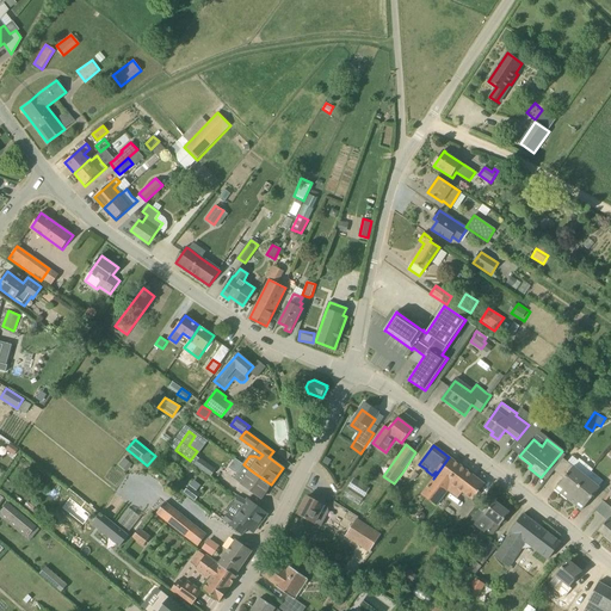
[(590,445),(587,454),(596,457),(598,449),(590,445)]
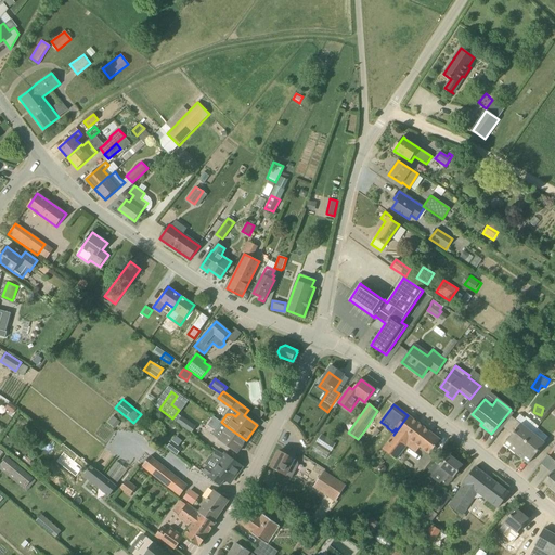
[(440,440),(408,415),(394,435),(383,449),(397,460),(408,444),(412,449),(416,443),(430,454),(434,449),(440,440)]
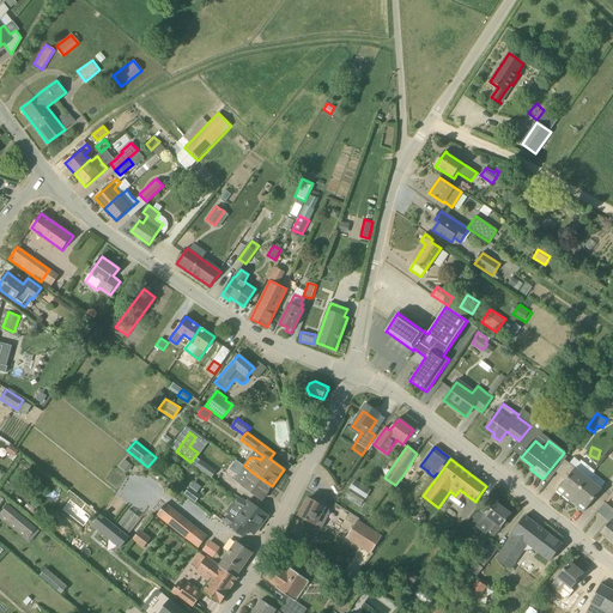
[(133,467),(125,460),(119,467),(127,474),(133,467)]
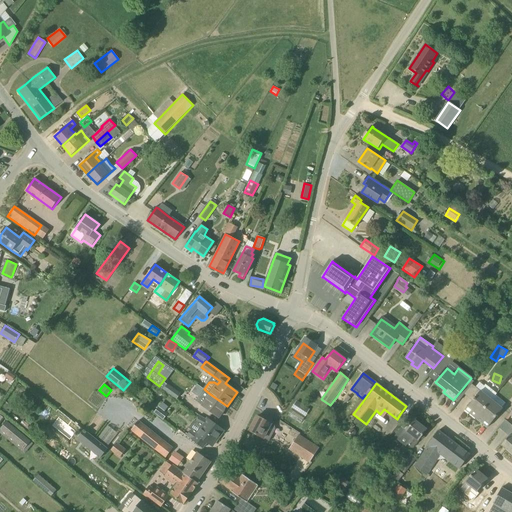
[(486,384),(480,391),(465,410),(477,419),(487,406),(492,400),(496,395),(497,394),(486,384)]
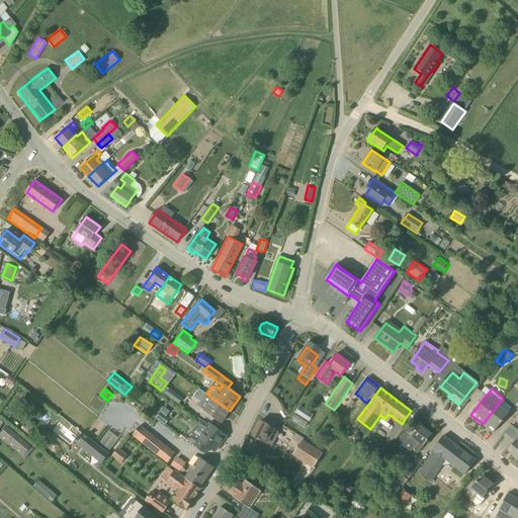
[(167,395),(175,401),(179,404),(182,399),(170,390),(167,395)]
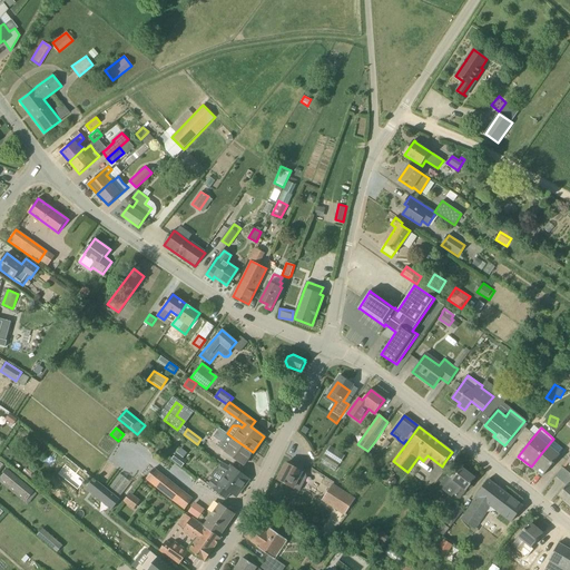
[(244,465),(253,452),(234,439),(225,451),(244,465)]
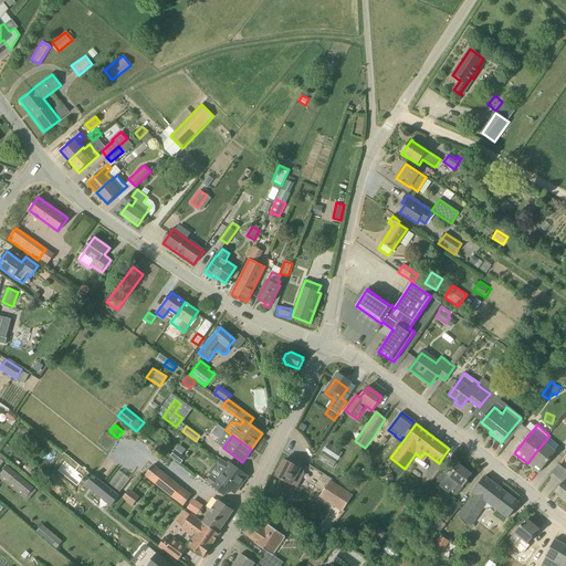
[(322,451),(336,461),(343,452),(327,442),(322,451)]
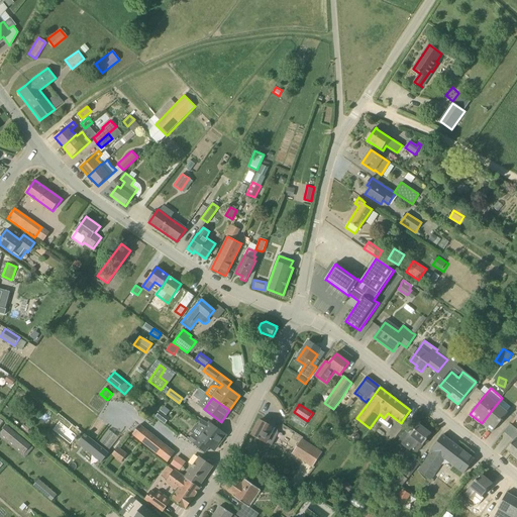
[(508,413),(507,412),(497,404),(492,410),(482,423),(492,432),(508,413)]
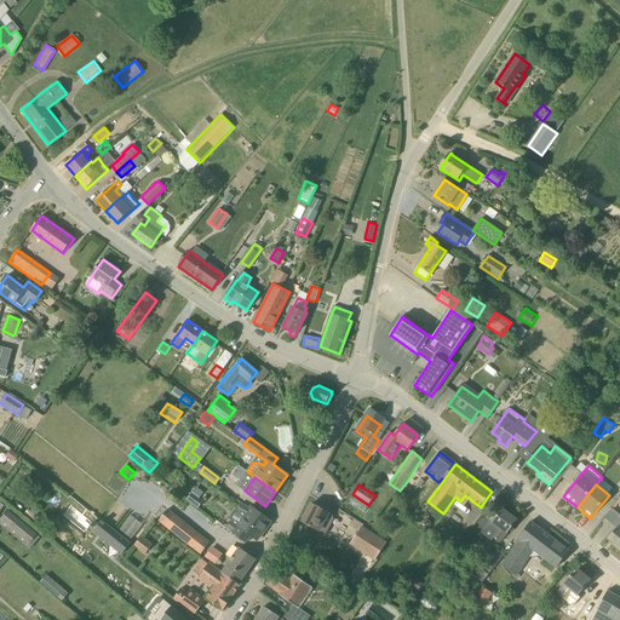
[(187,500),(197,509),(204,500),(193,492),(187,500)]
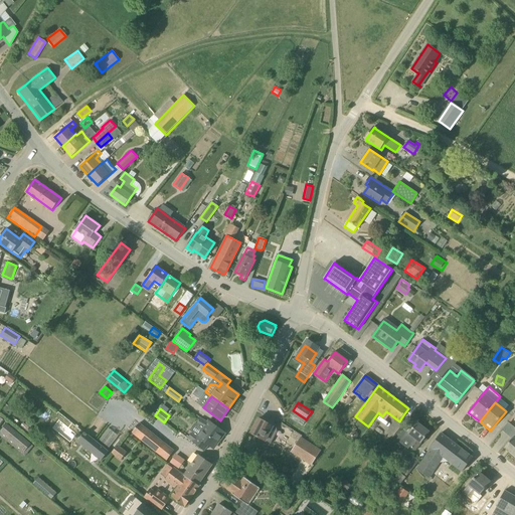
[(225,434),(212,423),(201,417),(197,424),(195,422),(189,431),(192,434),(188,439),(204,451),(208,446),(213,449),(225,434)]
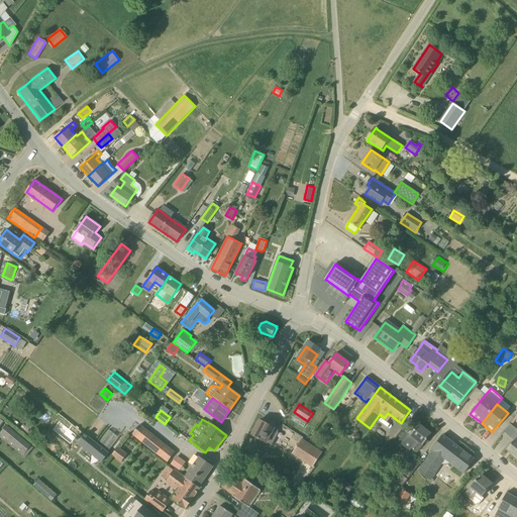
[(260,420),(255,428),(253,429),(252,431),(252,433),(252,435),(267,442),(272,445),(276,438),(270,435),(276,424),(272,422),(270,425),(260,420)]
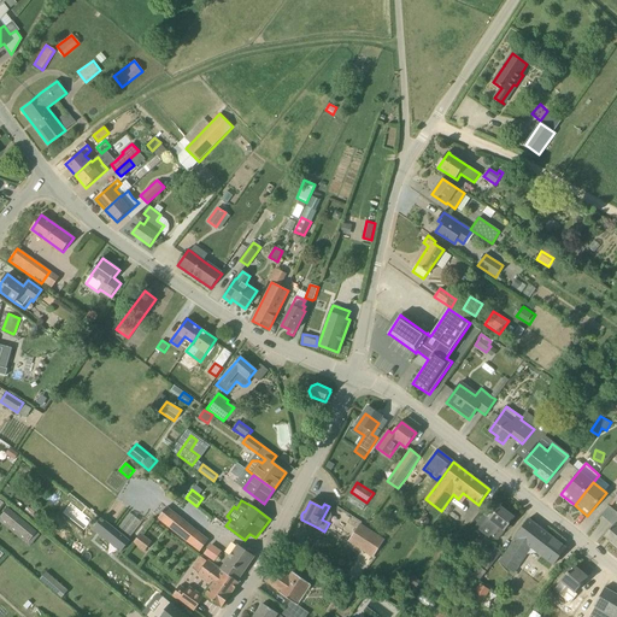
[(199,552),(209,540),(168,506),(157,518),(199,552)]
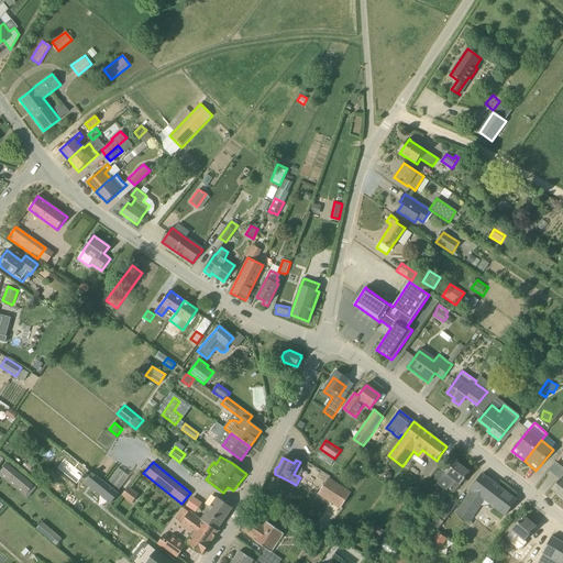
[(453,493),(460,484),(470,473),(456,462),(452,467),(448,463),(433,481),(433,482),(434,479),(440,484),(443,481),(450,485),(448,487),(453,493)]
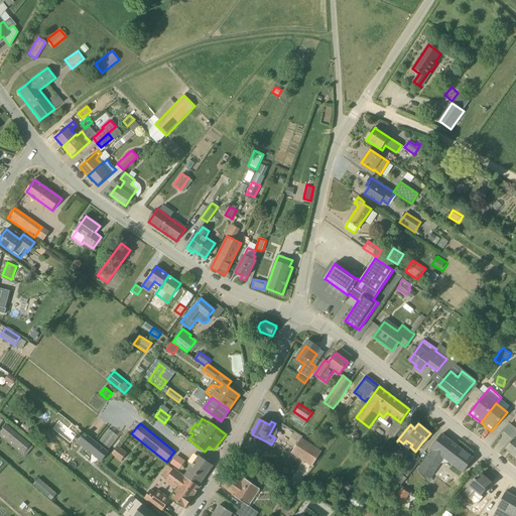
[(6,424),(0,430),(0,432),(24,453),(30,444),(6,424)]
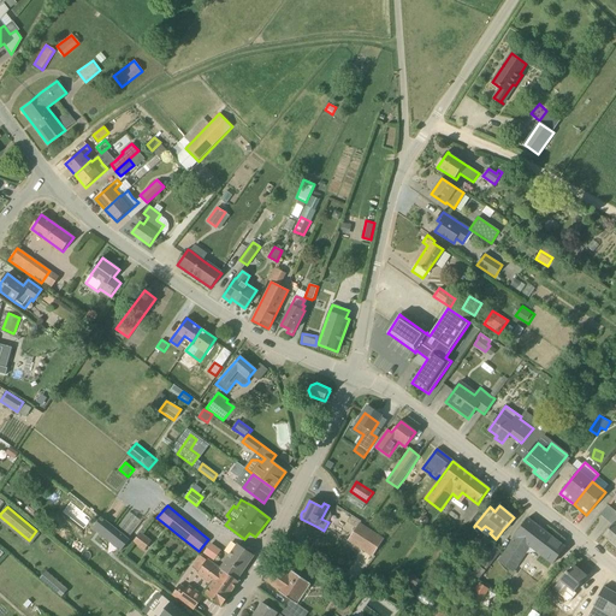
[(511,539),(498,563),(514,572),(527,548),(551,566),(566,548),(527,519),(520,528),(511,539)]
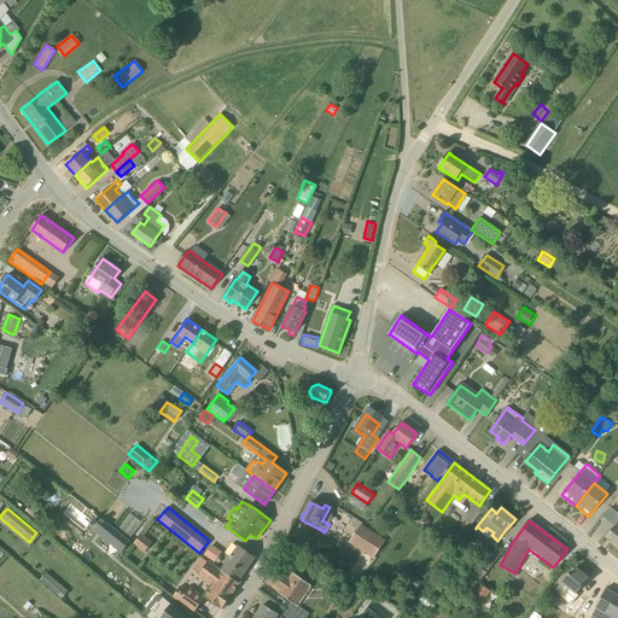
[(617,547),(617,522),(606,537),(617,547)]
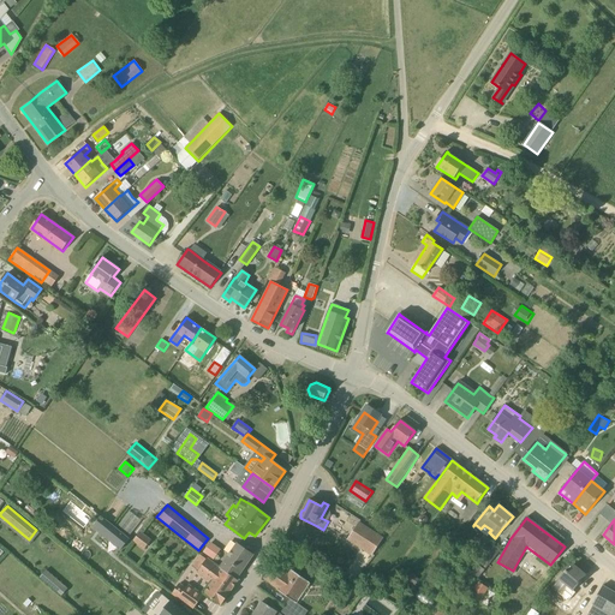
[(125,548),(133,537),(112,521),(105,532),(125,548)]
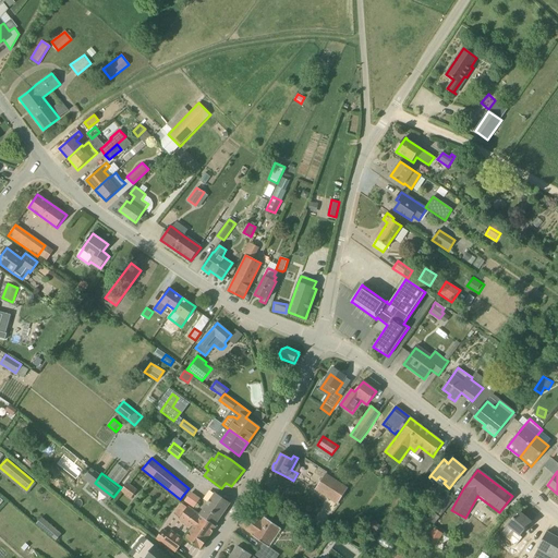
[(337,504),(348,488),(325,474),(314,489),(337,504)]
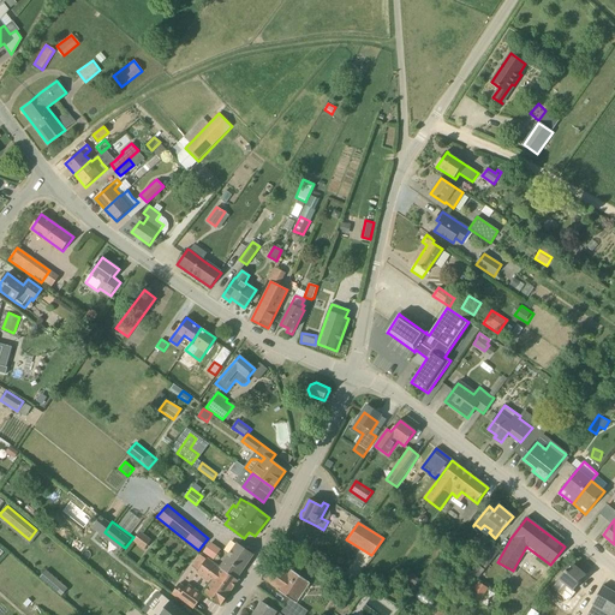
[(210,541),(203,551),(214,559),(221,549),(210,541)]
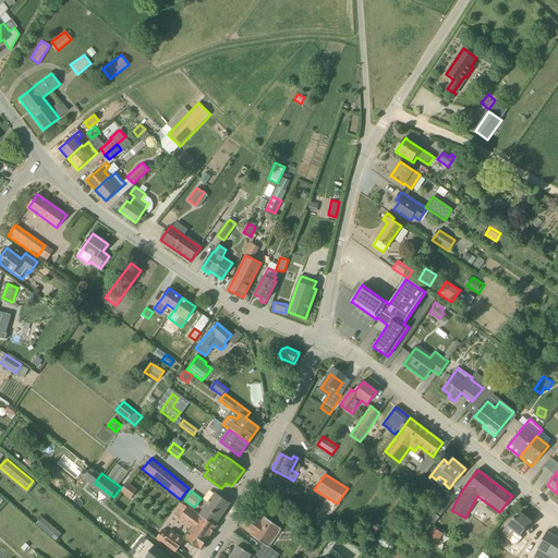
[(433,525),(455,499),(446,493),(425,519),(433,525)]
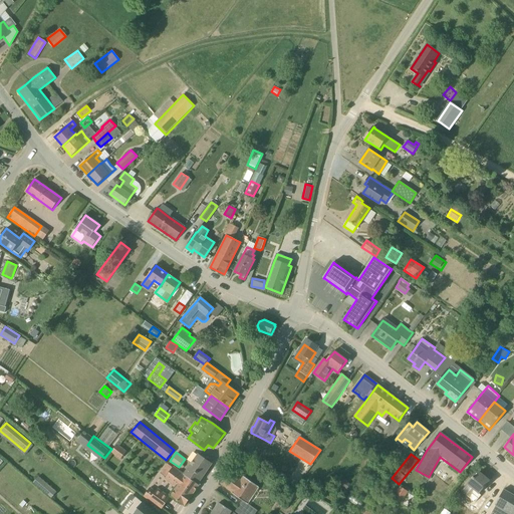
[(185,473),(199,484),(212,464),(198,455),(185,473)]
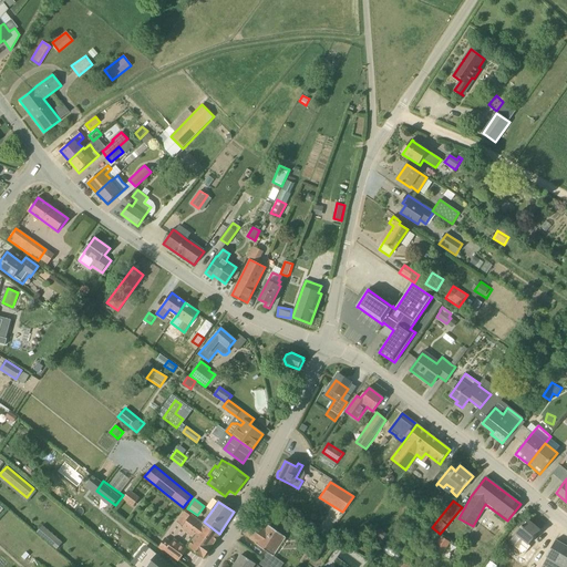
[(218,535),(219,534),(204,522),(203,523),(192,514),(182,526),(186,529),(195,537),(188,547),(191,549),(204,558),(215,543),(219,536),(218,535)]
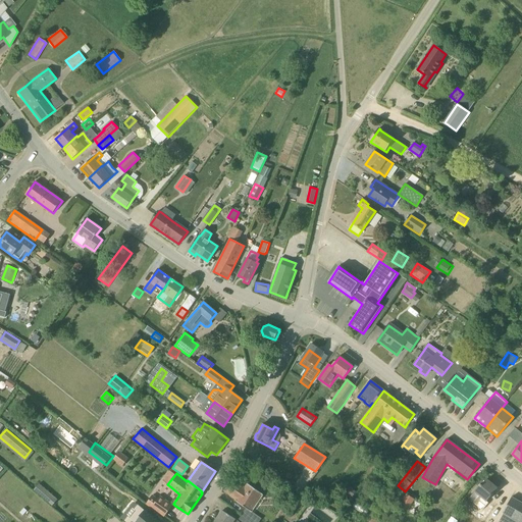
[(247,509),(241,516),(248,521),(259,521),(262,519),(251,512),(263,496),(247,483),(244,487),(232,479),(223,491),(237,500),(236,502),(247,509)]
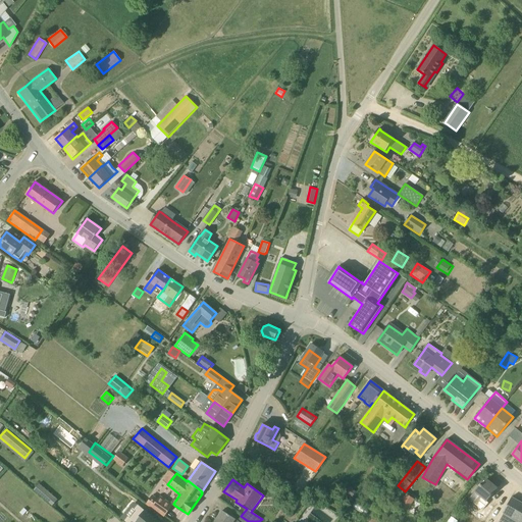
[(480,484),(468,499),(473,504),(476,501),(482,506),(486,502),(491,497),(498,488),(486,479),(481,485),(480,484)]
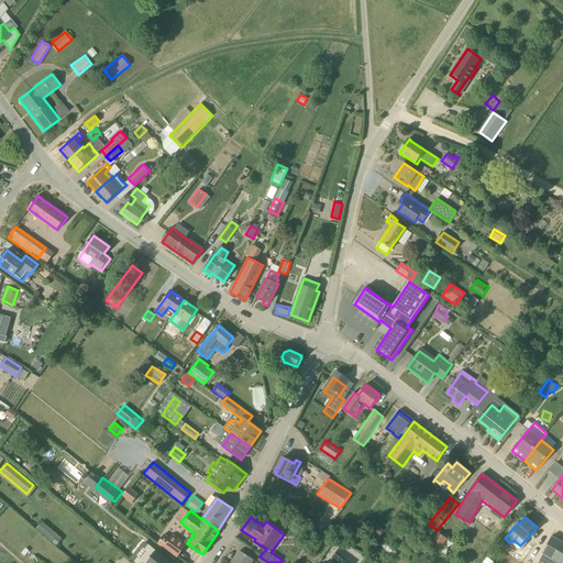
[(43,522),(37,529),(57,545),(63,539),(43,522)]
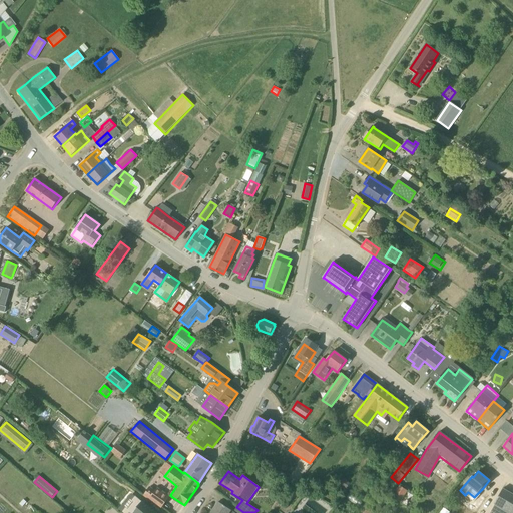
[(400,486),(393,496),(397,499),(404,489),(400,486)]
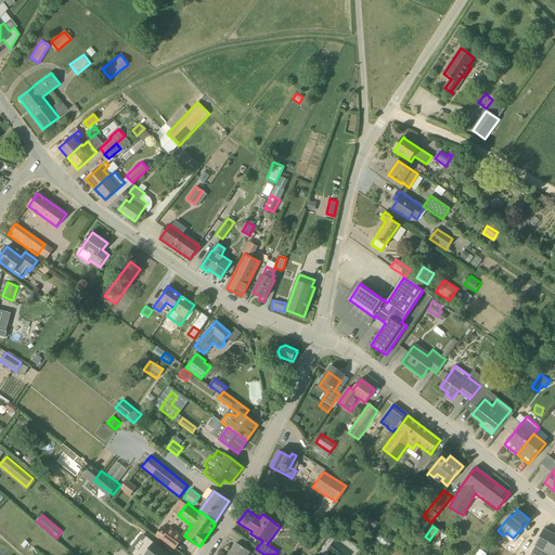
[(167,531),(162,527),(155,536),(175,550),(183,538),(170,528),(167,531)]
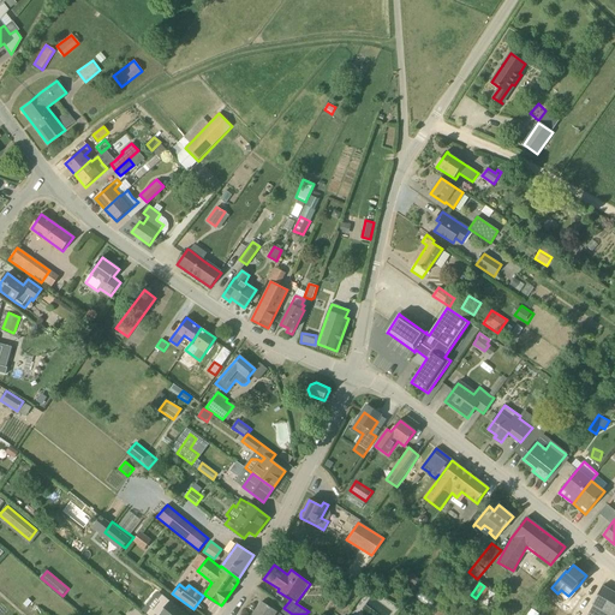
[(589,613),(592,614),(614,614),(614,592),(603,585),(592,603),(595,604),(589,613)]
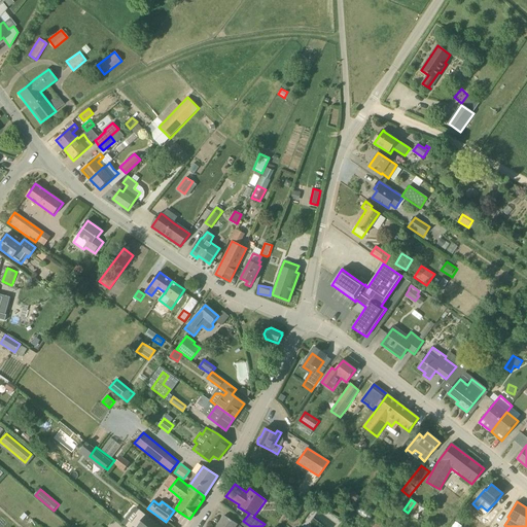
[(161,526),(139,510),(136,514),(138,516),(132,523),(130,521),(126,526),(127,526),(161,526)]
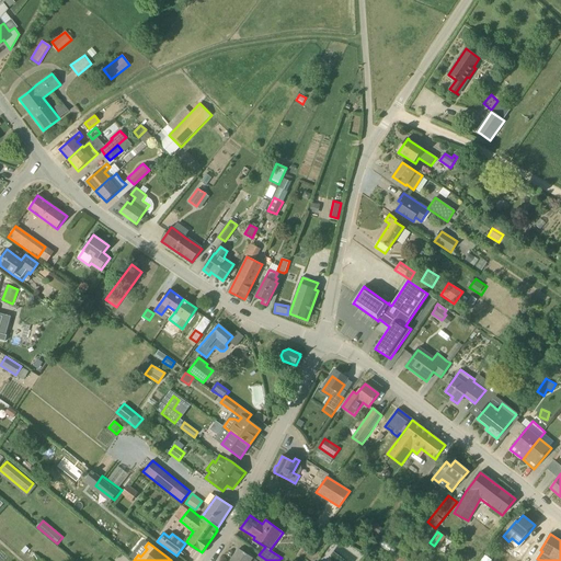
[(402,548),(397,556),(392,560),(408,560),(412,556),(402,548)]
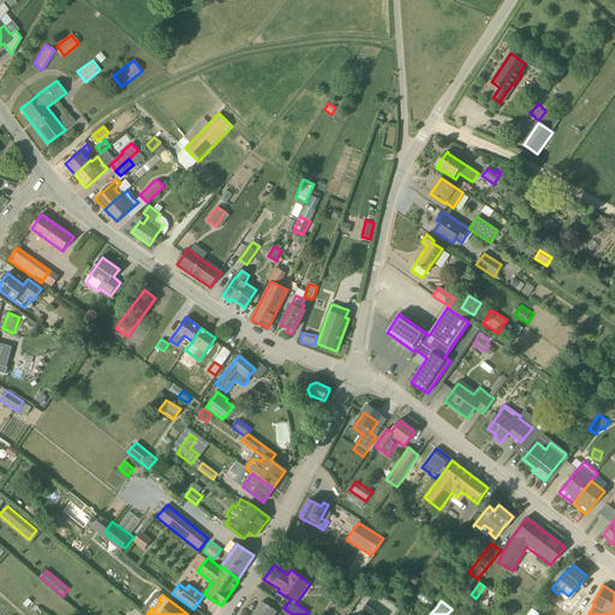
[(262,602),(252,614),(292,614),(284,608),(280,613),(262,602)]
